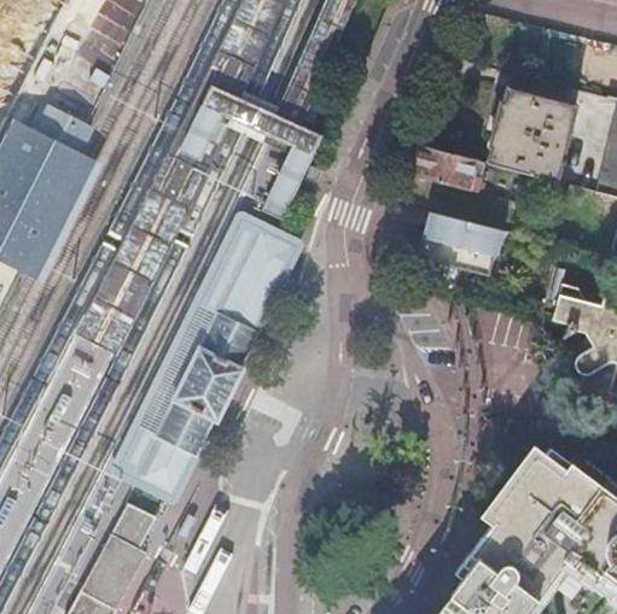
[(220,89),(232,95),(274,0),(236,0),(197,77),(131,210),(70,331),(110,350),(179,210),(222,113),(210,109),(190,156),(181,151),(173,147),(203,82),(220,89)]
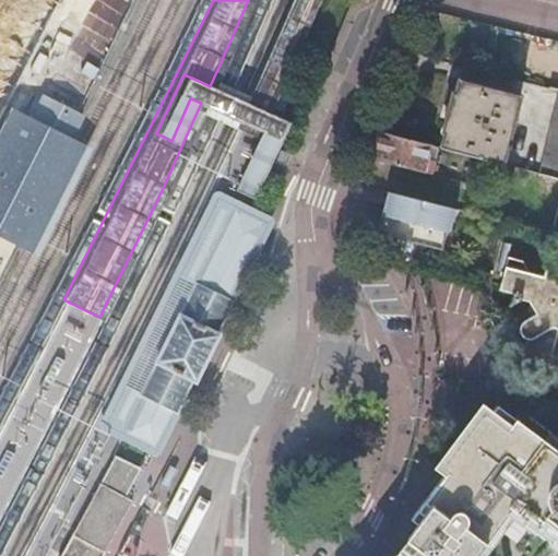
[(292,0),(287,14),(251,94),(268,102),(312,0),(292,0)]
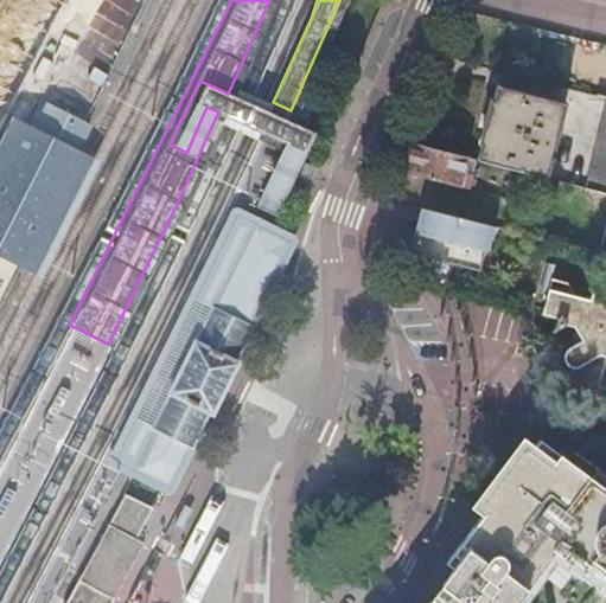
[(521,23),(470,11),(461,49),(511,61),(521,23)]
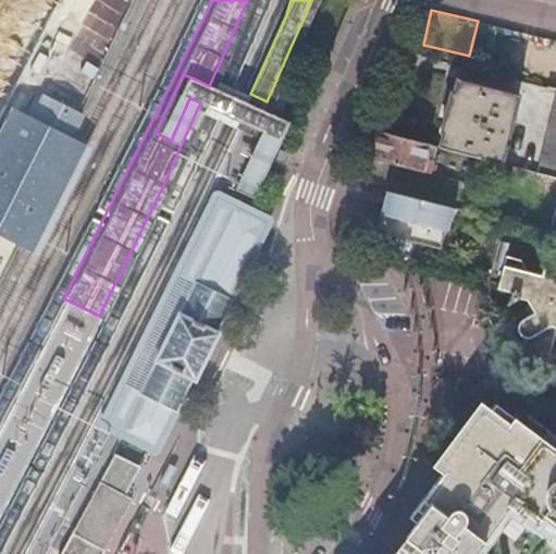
[(492,47),(485,71),(528,82),(533,57),(492,47)]
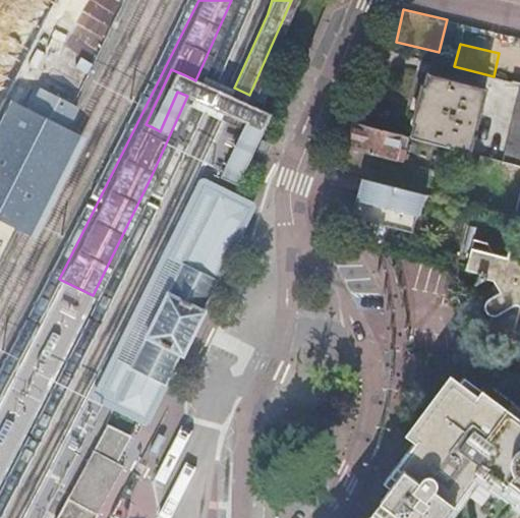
[(494,76),(519,83),(519,61),(516,61),(513,56),(500,52),(499,53),(494,76)]
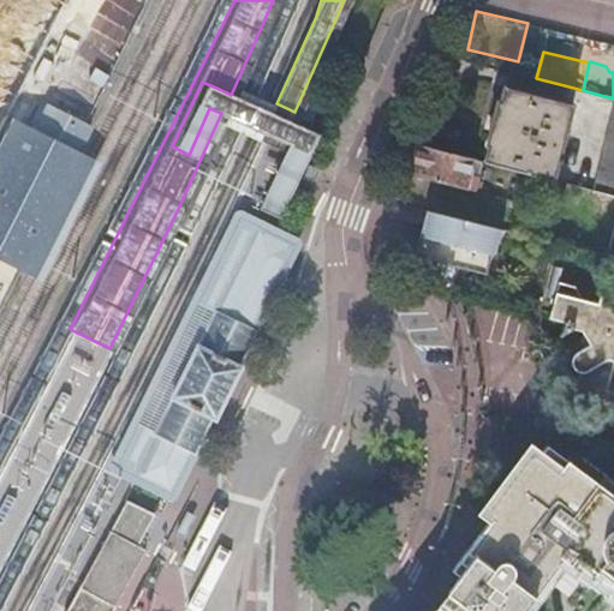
[(192,101),(172,147),(180,150),(189,155),(209,108),(221,113),(282,141),(255,203),(266,208),(276,213),(304,151),(314,132),(231,95),(219,89),(202,82),(192,101)]
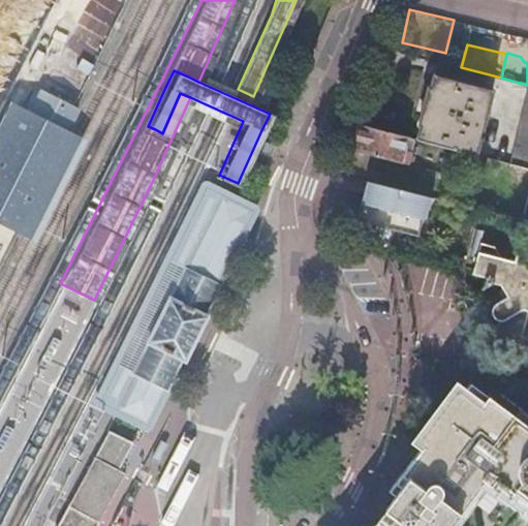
[(245,187),(260,194),(282,148),(314,80),(299,72),(245,187)]
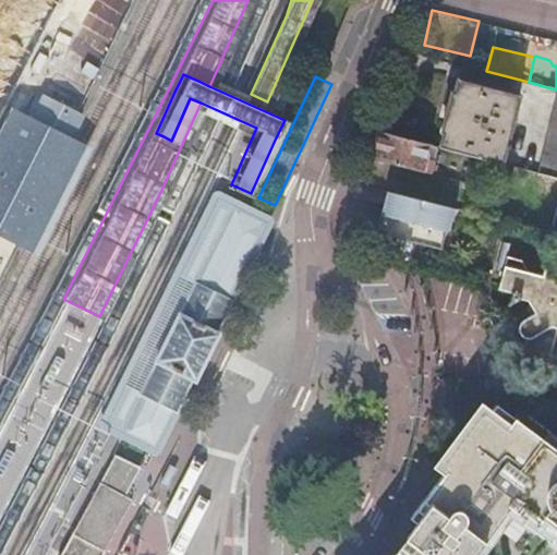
[(438,146),(499,163),(518,94),(456,77),(452,92),(449,91),(438,131),(442,132),(438,146)]
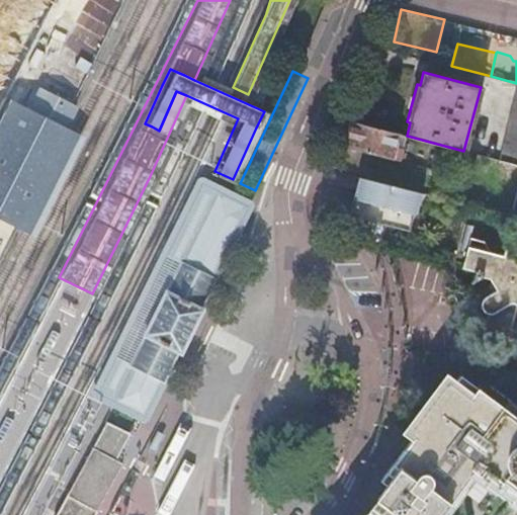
[(516,85),(499,160),(516,165),(516,85)]
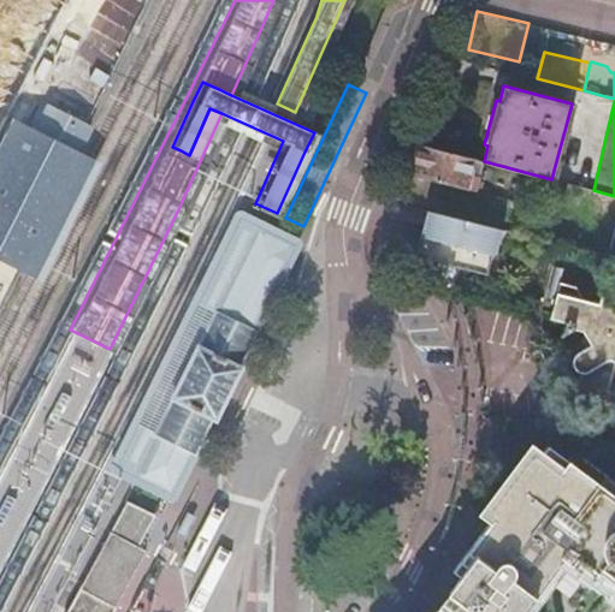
[(24,128),(0,174),(0,255),(22,266),(78,155),(76,154),(90,128),(47,106),(33,132),(24,128)]
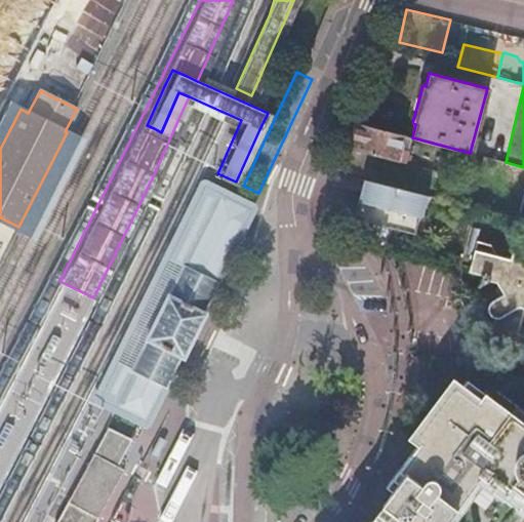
[(357,125),(351,148),(404,162),(407,150),(402,148),(405,135),(358,123),(357,125)]
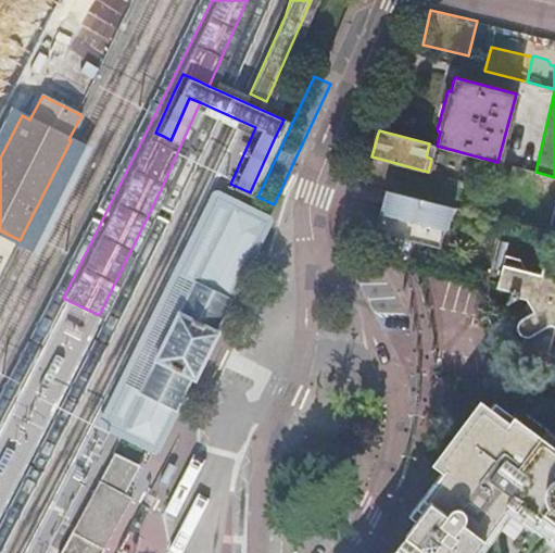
[(529,199),(522,225),(549,231),(554,204),(554,177),(535,172),(509,165),(503,191),(529,199)]
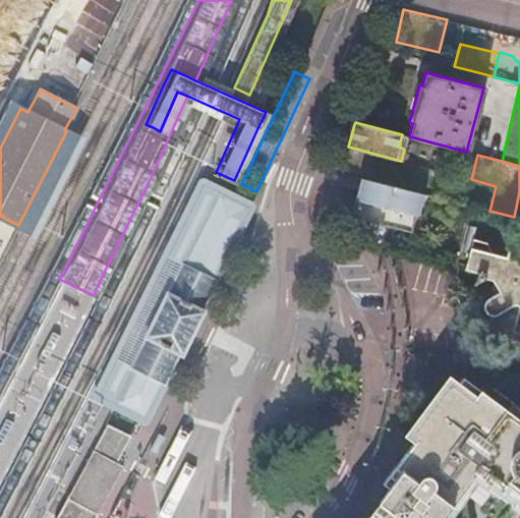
[(245,203),(247,198),(220,185),(199,175),(87,395),(95,399),(111,407),(123,383),(126,377),(131,366),(129,365),(177,271),(182,262),(214,278),(250,205),(245,203)]
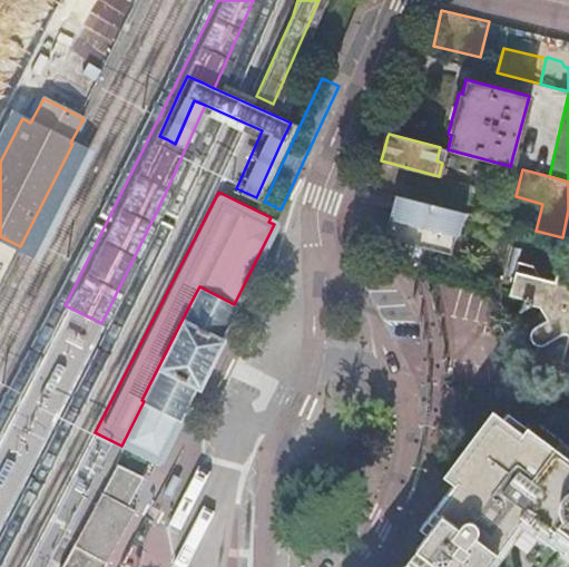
[(394,195),(388,222),(452,238),(453,236),(457,237),(463,213),(394,195)]
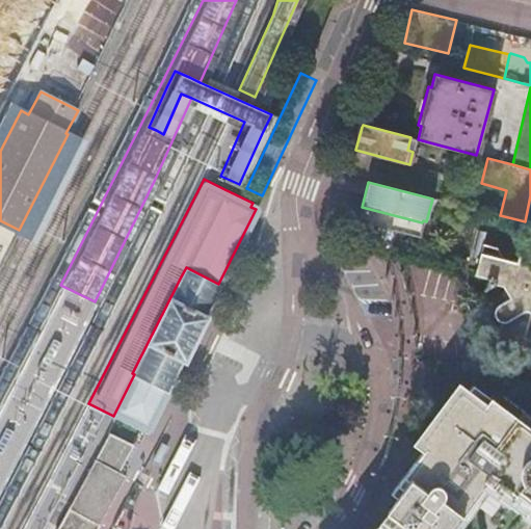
[(422,222),(362,207),(359,221),(418,237),(422,222)]
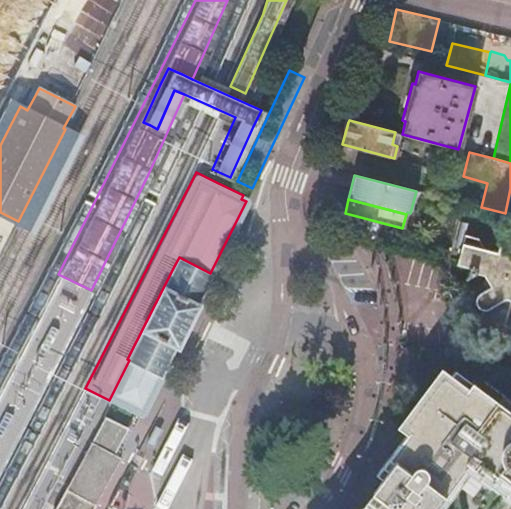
[(510,247),(501,245),(498,253),(486,250),(479,239),(466,235),(458,265),(474,270),(474,273),(470,272),(471,278),(478,274),(484,276),(491,288),(479,295),(478,297),(477,299),(476,302),(476,305),(478,307),(480,309),(482,310),(484,310),(487,310),(489,310),(506,299),(510,300),(505,324),(510,325),(510,247)]
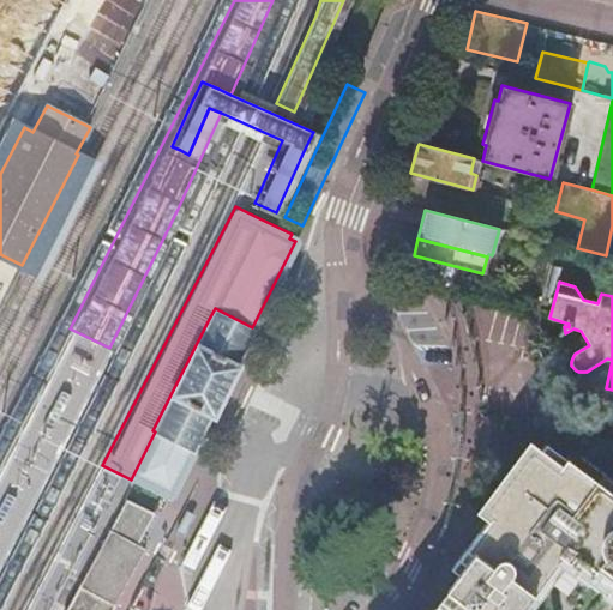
[(145,451),(131,479),(121,496),(125,497),(112,523),(66,609),(112,609),(144,548),(137,544),(140,537),(164,489),(170,491),(170,490),(184,465),(192,450),(194,451),(211,417),(214,418),(229,387),(240,366),(238,364),(254,328),(252,327),(215,308),(209,319),(152,430),(155,432),(149,444),(164,451),(161,458),(145,451)]
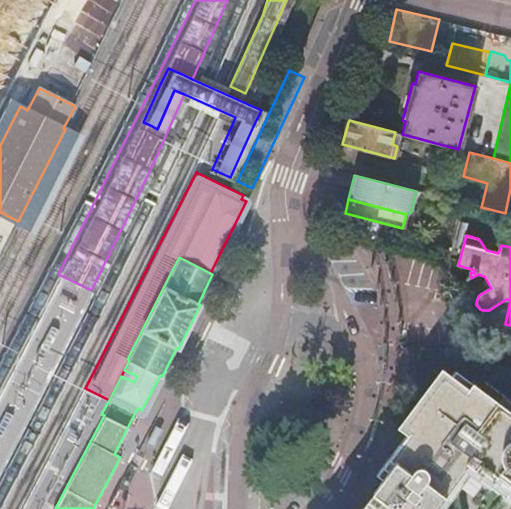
[(434,508),(464,470),(467,465),(475,470),(479,463),(495,475),(493,477),(507,488),(509,486),(510,487),(510,412),(455,370),(449,378),(436,395),(428,389),(420,400),(421,400),(400,428),(408,433),(398,447),(376,476),(381,479),(358,508),(434,508)]
